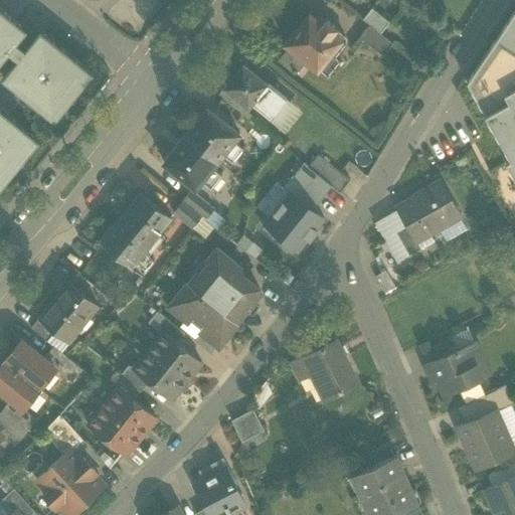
[(389,22),(371,8),(362,20),(368,25),(380,33),(389,22)]
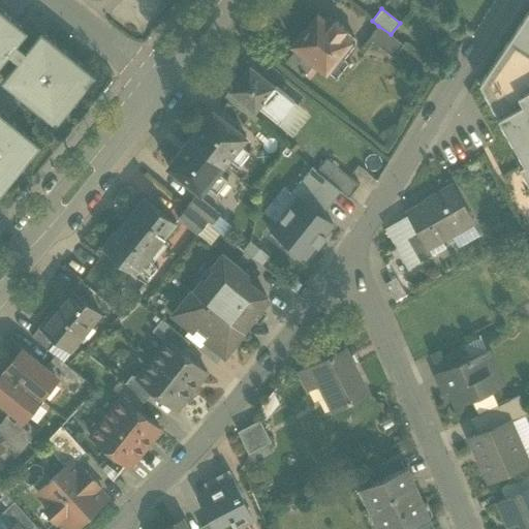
[(0,12),(0,72),(29,37),(0,12)]
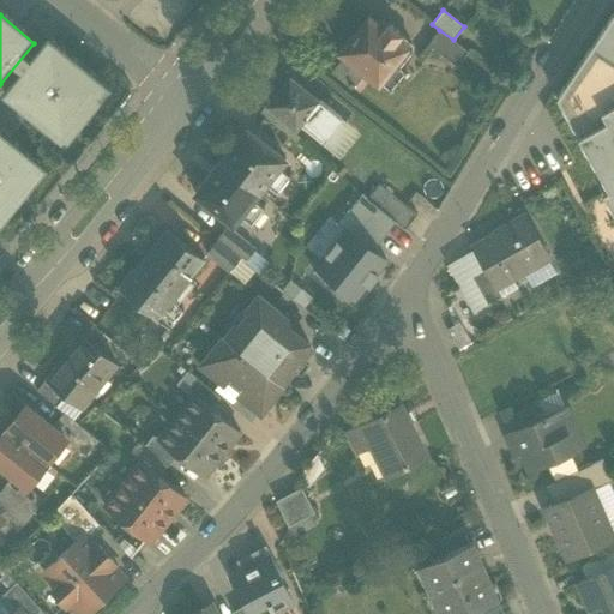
[(383,29),(368,17),(354,34),(348,34),(341,43),(342,49),(341,52),(344,55),(332,71),(351,86),(362,74),(371,82),(373,78),(379,83),(380,82),(391,90),(405,72),(399,67),(413,52),(405,47),(410,41),(401,32),(389,22),(383,29)]
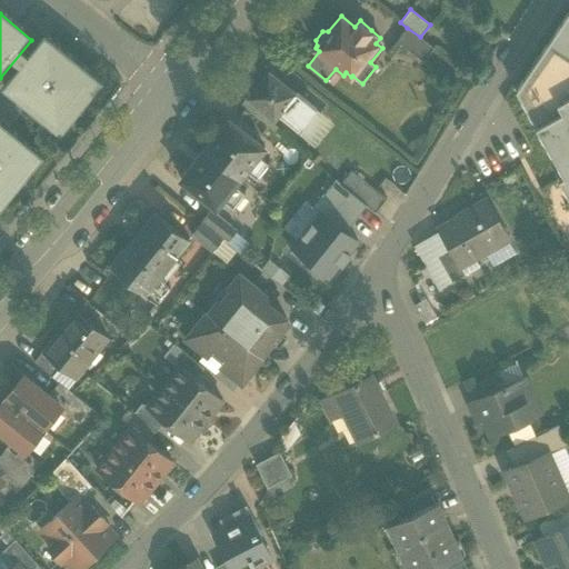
[(568,18),(517,91),(565,175),(558,178),(568,197),(568,18)]
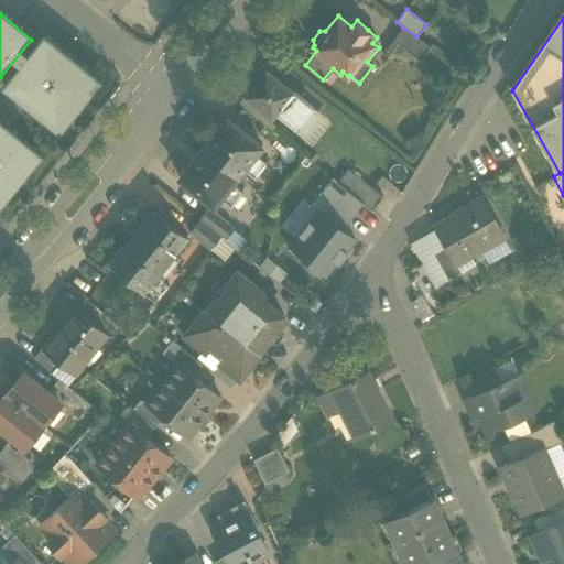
[(41,28),(31,40),(0,77),(0,91),(66,145),(114,87),(41,28)]
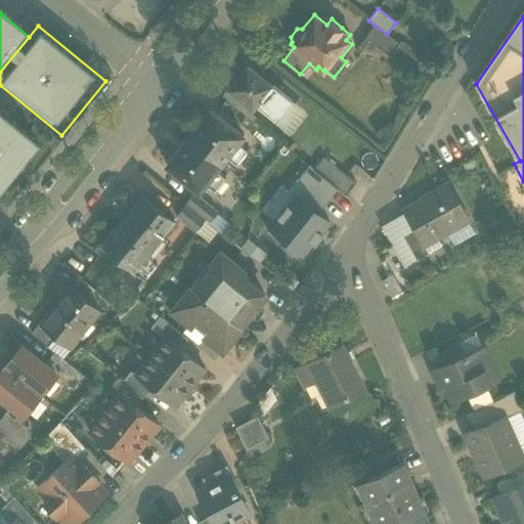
[(387,34),(375,26),(364,38),(389,57),(400,45),(387,34)]
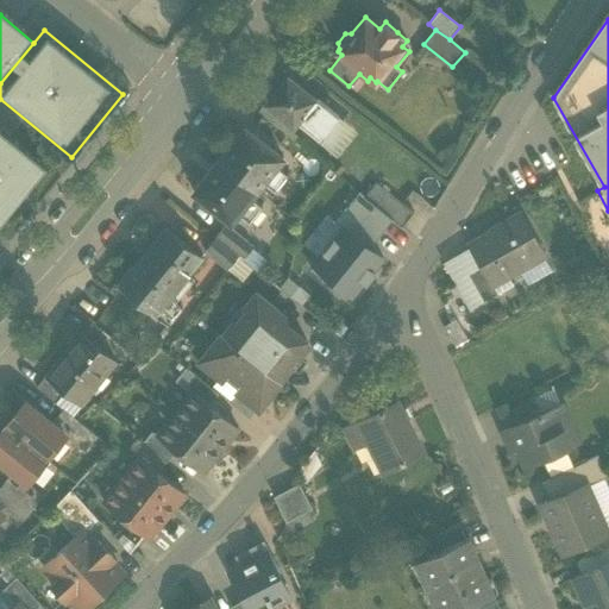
[(318,100),(288,75),(264,104),(293,129),(318,100)]
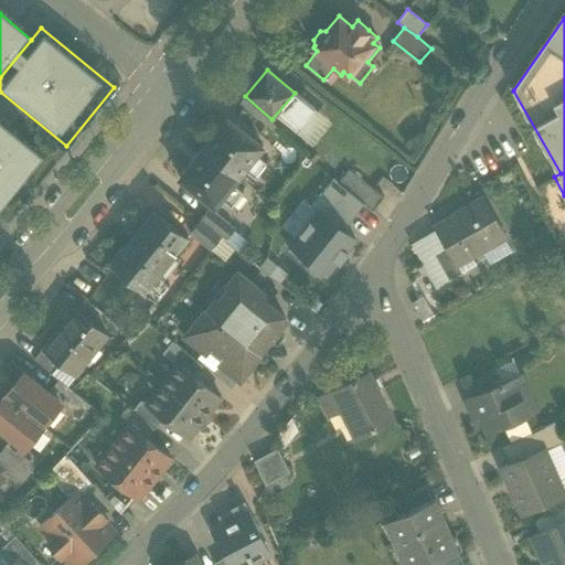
[(0,214),(50,156),(0,114),(0,214)]
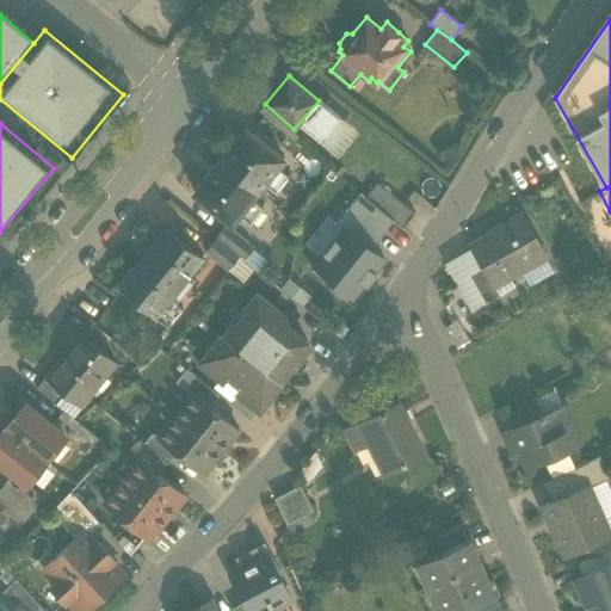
[(283,158),(246,128),(232,146),(235,148),(223,164),(257,191),(264,183),(275,191),(288,174),(277,166),(283,158)]
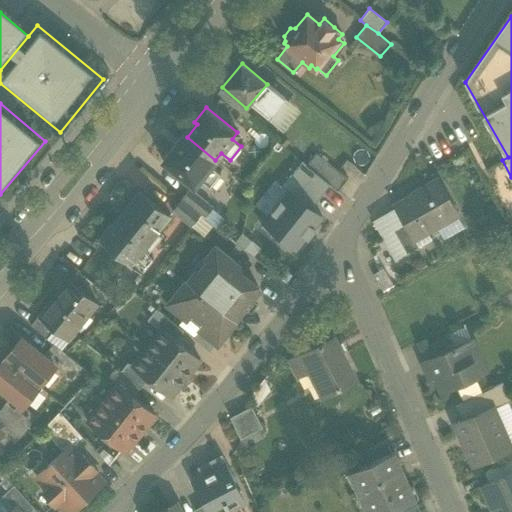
[(215,160),(187,137),(178,148),(175,146),(163,161),(195,186),(200,179),(209,187),(220,172),(211,165),(215,160)]
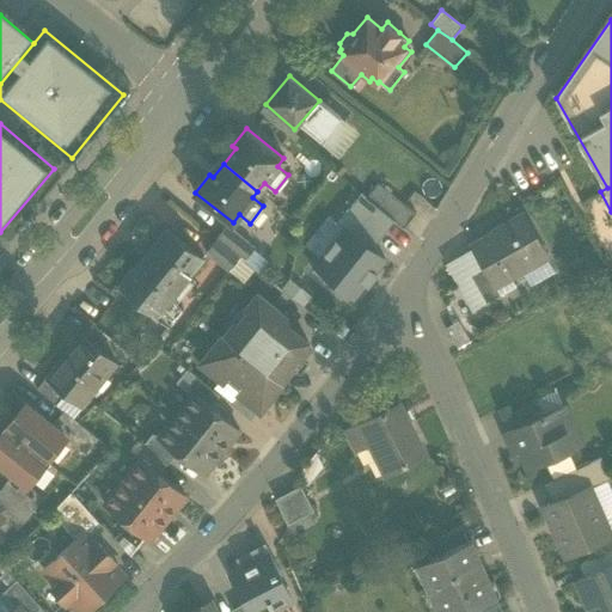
[(416,215),(377,184),(366,199),(384,213),(405,230),(416,215)]
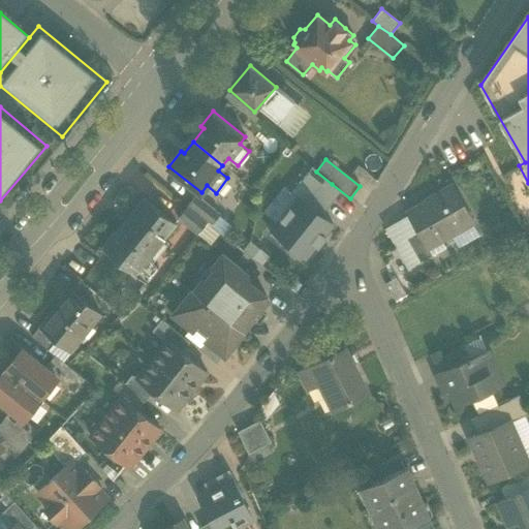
[(350,198),(332,184),(322,194),(341,210),(350,198)]
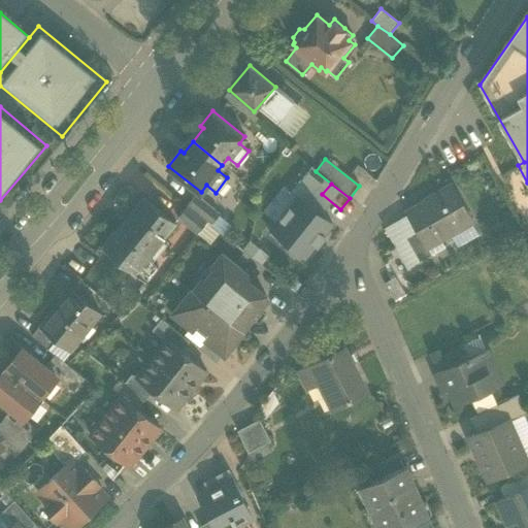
[(453,186),(435,195),(436,197),(406,213),(417,232),(426,248),(427,248),(472,221),(453,186)]
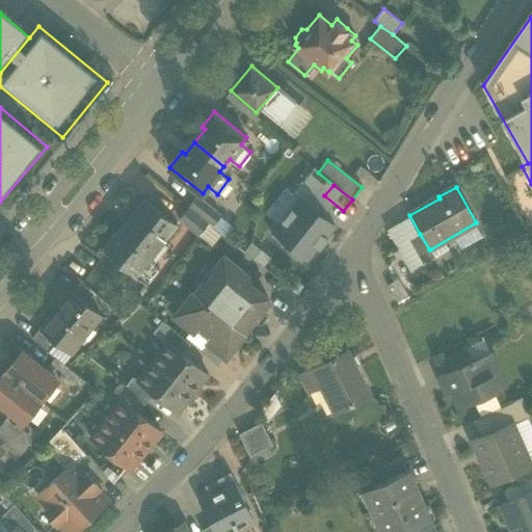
[(220,216),(197,196),(188,207),(209,223),(212,227),(220,216)]
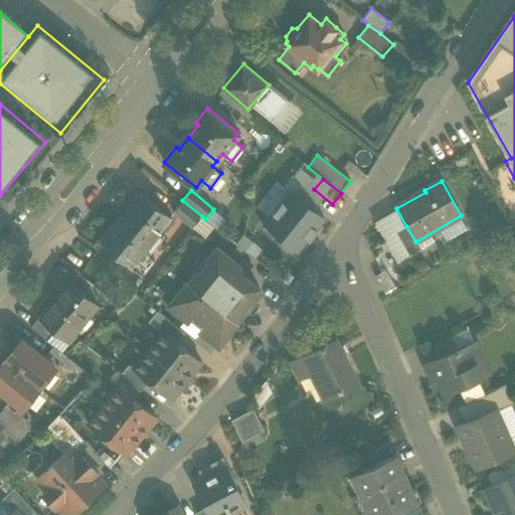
[(140,191),(112,225),(111,224),(99,239),(132,267),(134,264),(144,272),(154,260),(144,251),(172,217),(140,191)]
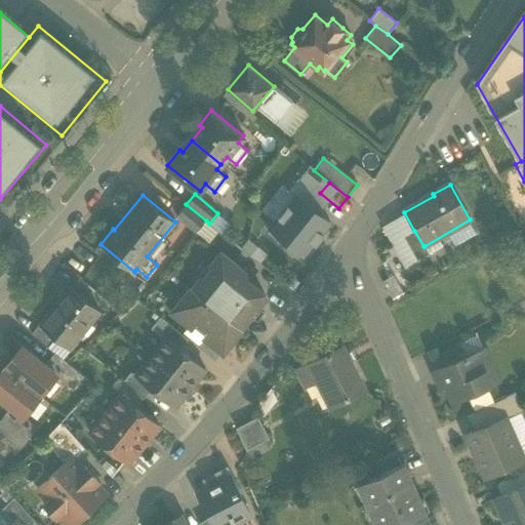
[(206,220),(186,204),(176,215),(196,233),(206,220)]
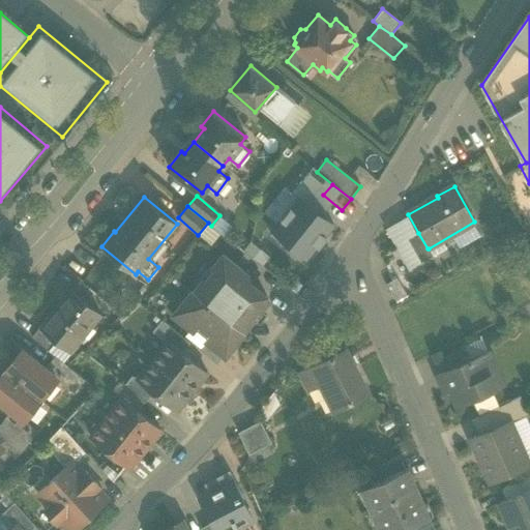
[(428,248),(418,233),(407,239),(420,263),(433,256),(429,248),(428,248)]
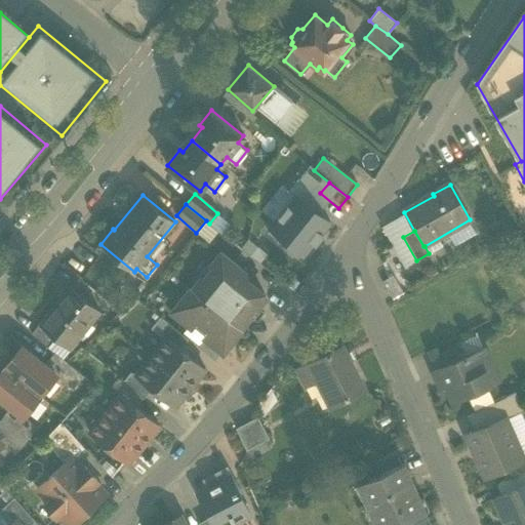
[(244,273),(220,254),(210,268),(212,270),(204,279),(202,277),(192,290),(240,328),(266,297),(245,281),(244,273)]
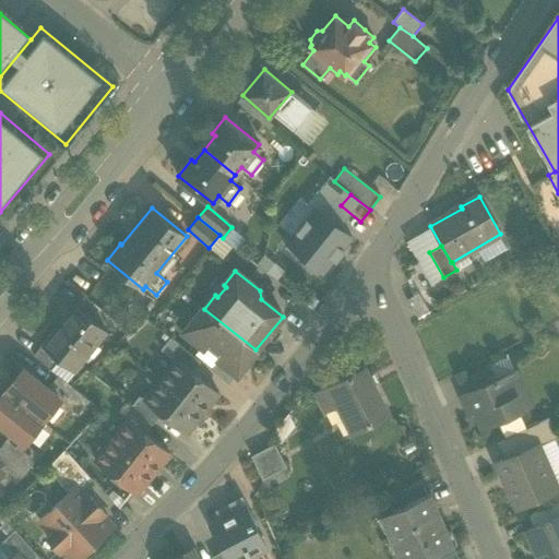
[(73,306),(42,345),(74,371),(107,332),(73,306)]
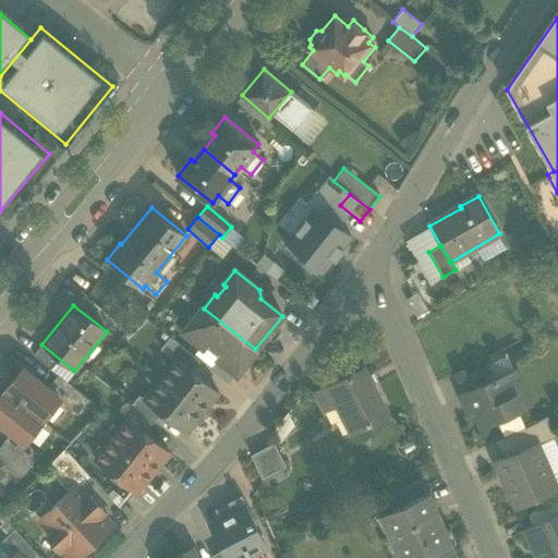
[(255,349),(204,308),(185,331),(202,346),(207,339),(225,352),(219,359),(235,373),(255,349)]
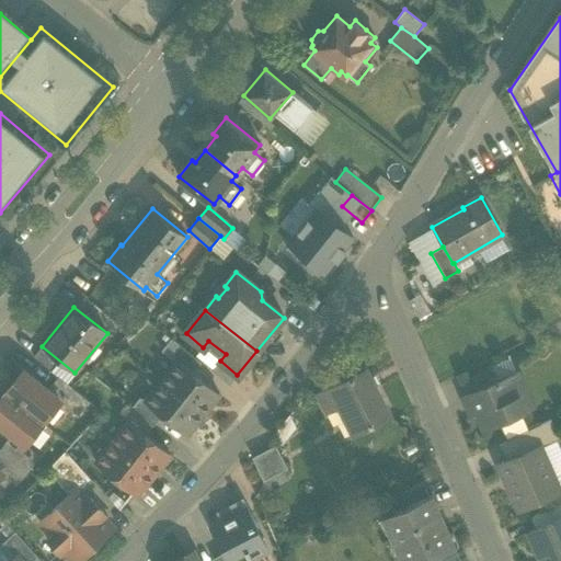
[(202,364),(171,339),(162,350),(178,362),(178,361),(194,374),(202,364)]
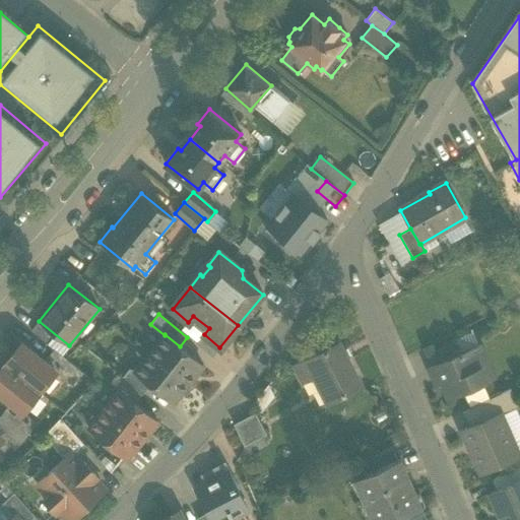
[(56,335),(39,321),(30,331),(49,345),(56,335)]
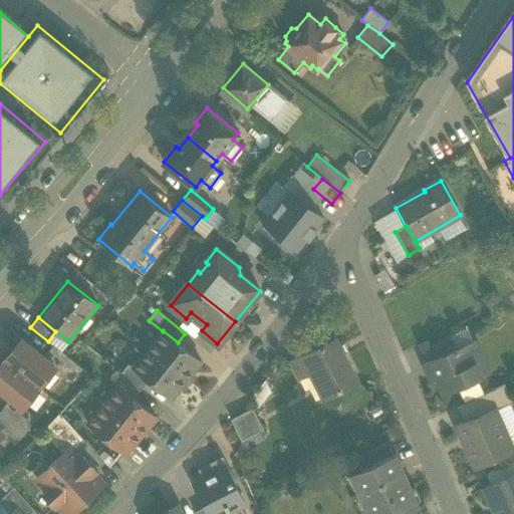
[(178,342),(163,330),(163,331),(148,349),(186,379),(201,360),(178,342)]
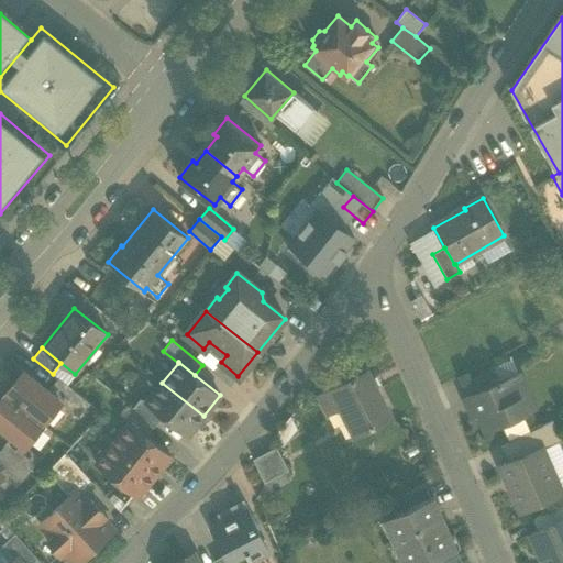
[(238,376),(221,362),(212,373),(230,387),(238,376)]
